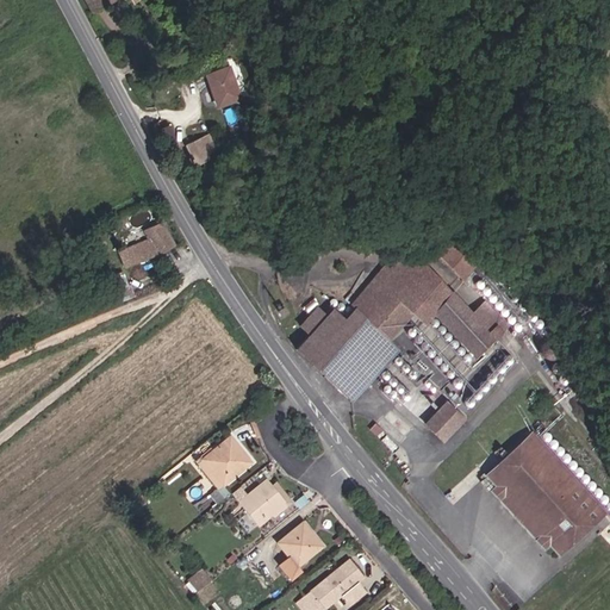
[(86,0),(86,1),(93,14),(118,0),(86,0)]
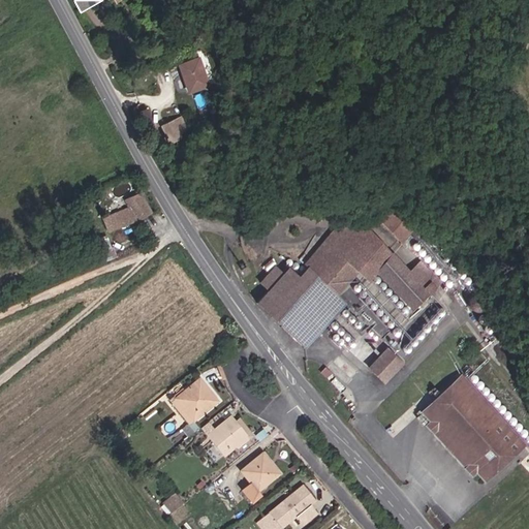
[(166,63),(179,87),(196,79),(185,56),(166,63)]
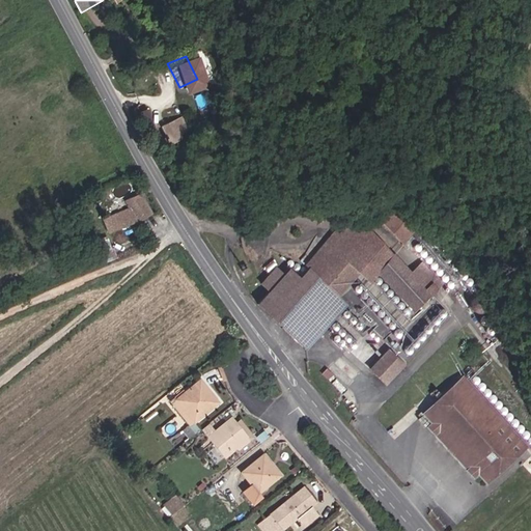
[(147,108),(139,111),(144,122),(151,120),(147,108)]
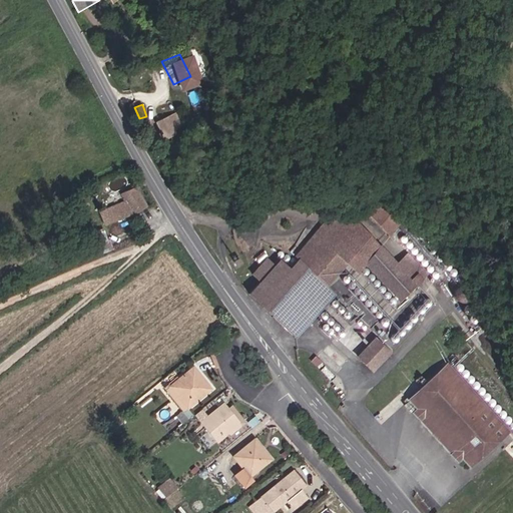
[(155,121),(165,139),(175,133),(173,129),(178,125),(172,111),(155,121)]
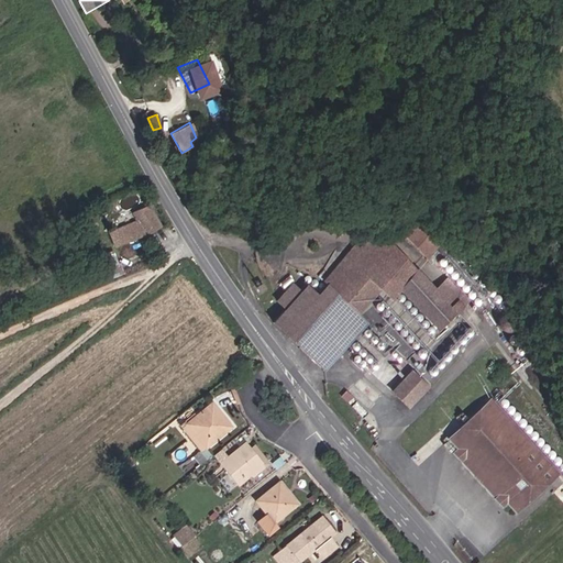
[(154,230),(161,227),(151,207),(132,216),(136,223),(128,228),(131,235),(114,242),(117,247),(144,235),(154,230)]
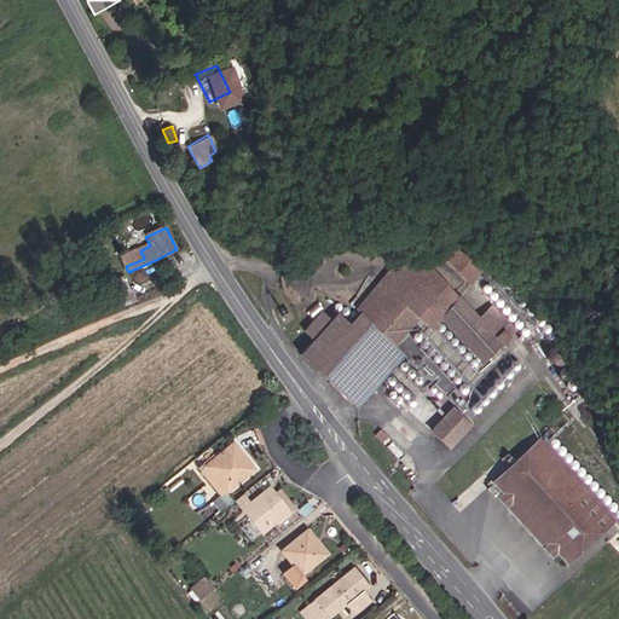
[(444,262),(473,287),(492,264),(463,239),(444,262)]
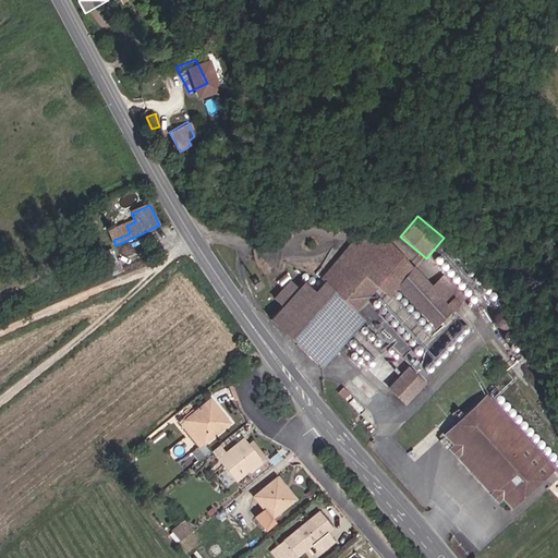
[(271,320),(324,367),(366,322),(358,314),(380,290),(389,299),(396,293),(400,289),(416,268),(388,242),(383,239),(378,239),(374,239),(364,244),(315,294),(304,284),(298,291),(290,284),(275,300),(283,308),(271,320)]
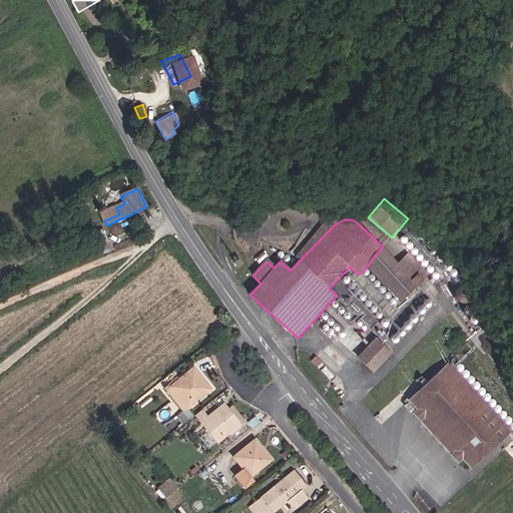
[(404,266),(383,246),(368,266),(407,300),(423,282),(404,266)]
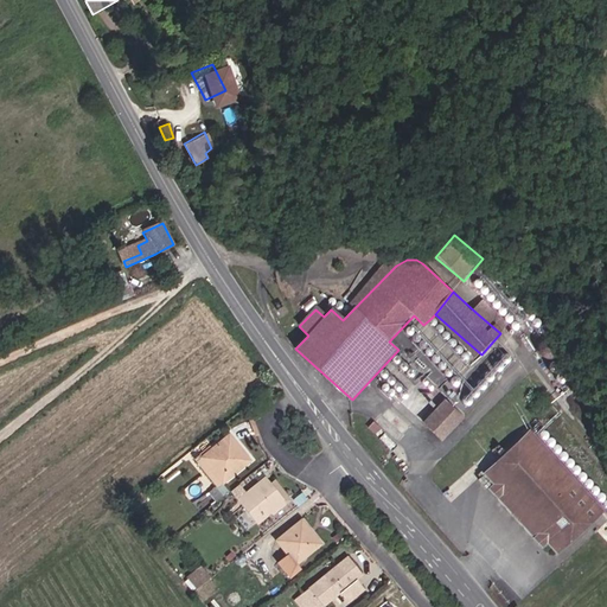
[(500,333),(511,321),(490,300),(478,314),(500,333)]
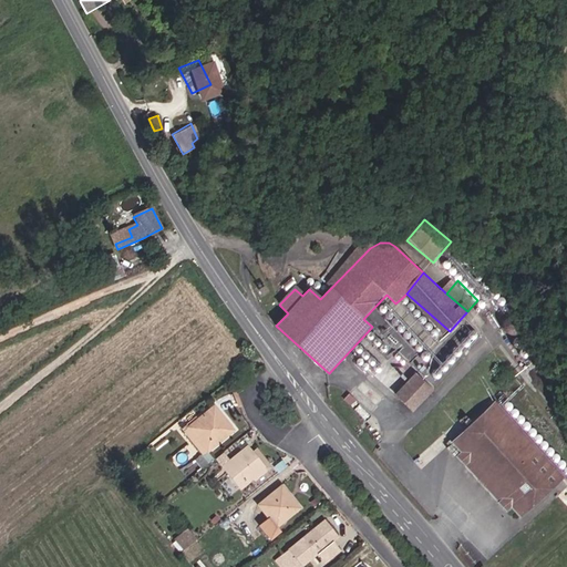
[(261,298),(268,295),(265,288),(258,292),(261,298)]
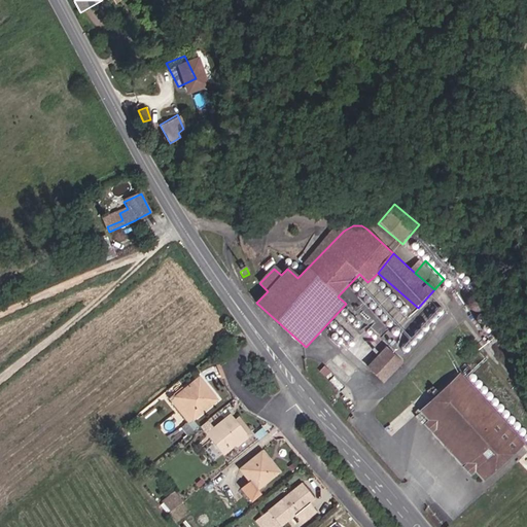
[(473,277),(471,278),(469,279),(468,282),(469,284),(470,286),(473,287),(476,286),(478,284),(479,282),(478,280),(476,278),(473,277)]
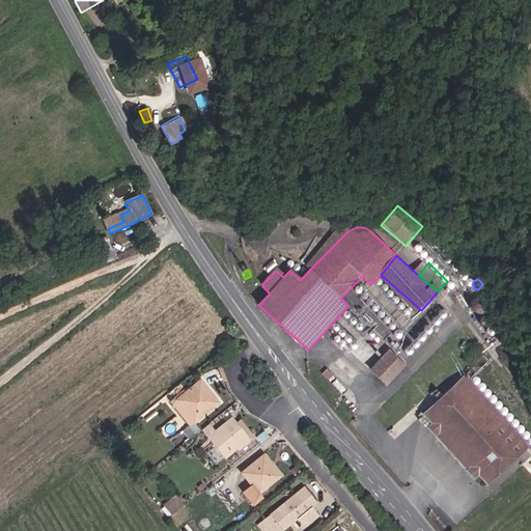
[(492,287),(487,286),(483,287),(481,290),(479,294),(479,298),(480,301),(483,304),(487,305),(491,305),(495,303),(497,300),(498,296),(497,292),(495,289),(492,287)]
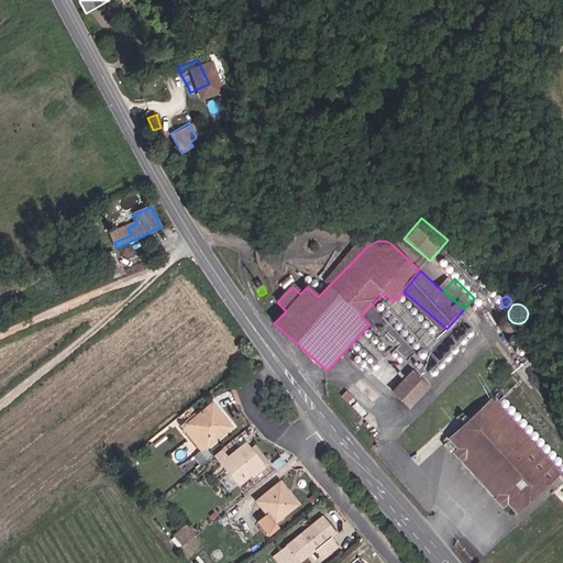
[(482,332),(481,330),(479,328),(477,327),(474,327),(472,328),(471,331),(471,333),(473,335),(475,337),(477,337),(481,334),(482,332)]
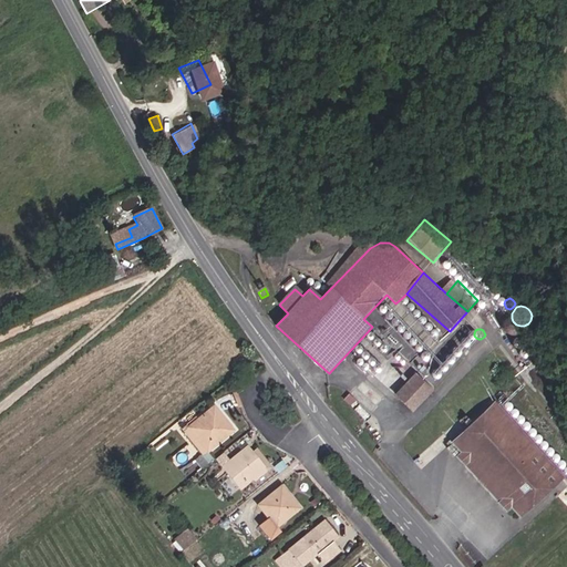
[(471,338),(467,338),(465,340),(465,343),(466,346),(467,348),(471,348),(473,348),(475,346),(475,343),(475,340),(473,338),(471,338)]
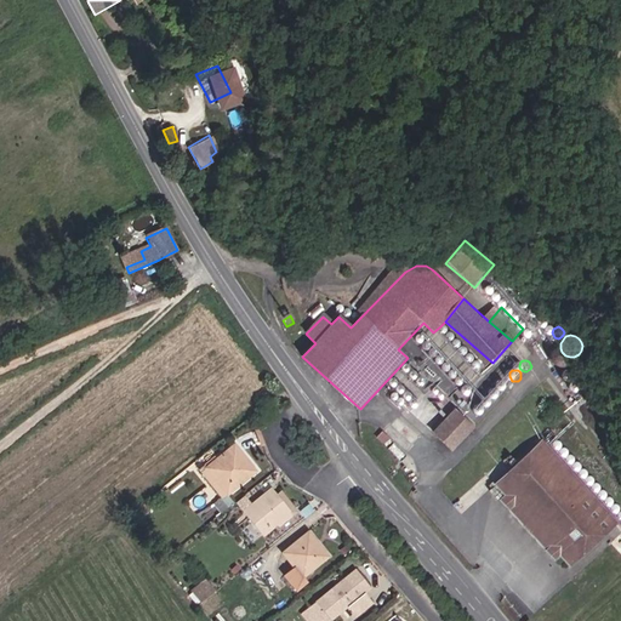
[(505,380),(501,381),(499,382),(499,386),(499,388),(501,391),(503,392),(507,391),(510,388),(510,386),(510,383),(507,381),(505,380)]
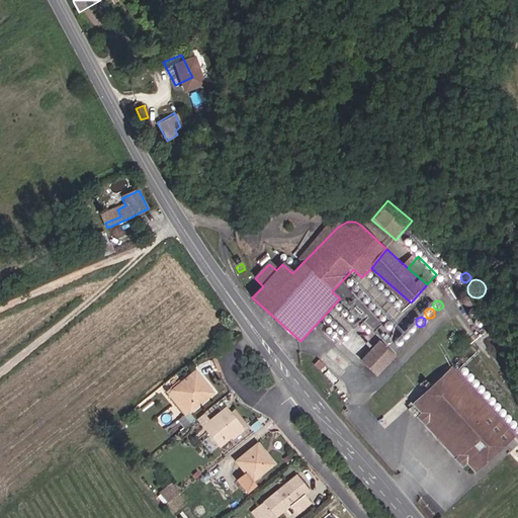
[(413,325),(410,325),(409,327),(408,329),(409,332),(410,334),(413,334),(415,334),(417,332),(418,330),(417,327),(415,325),(413,325)]
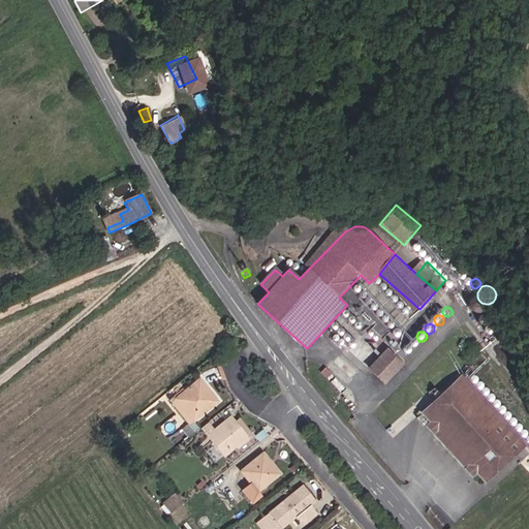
[(411,347),(411,348),(414,349),(416,348),(418,347),(419,344),(418,342),(417,340),(415,339),(412,339),(410,341),(409,343),(410,345),(411,347)]
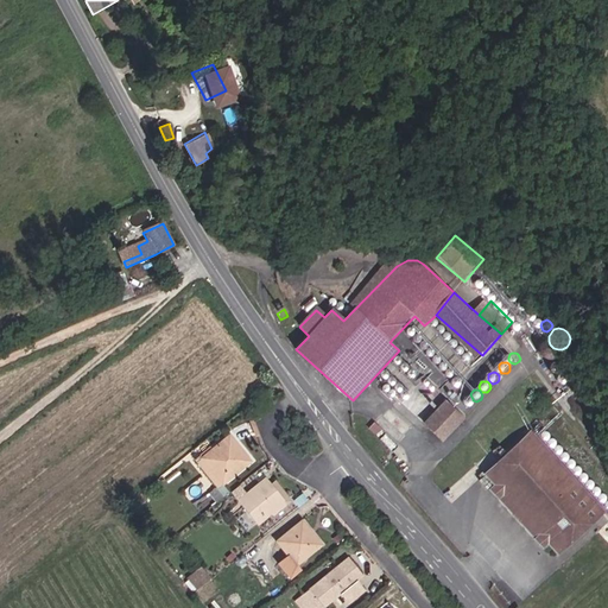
[(447,396),(420,420),(439,441),(466,416),(447,396)]
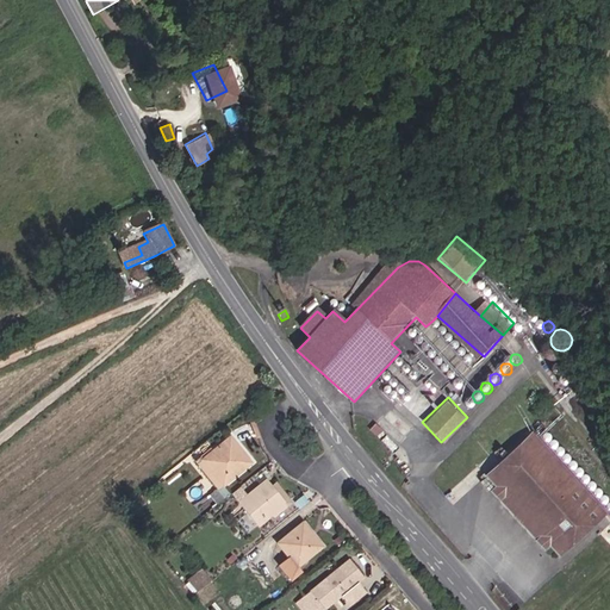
[(477,404),(474,402),(474,400),(472,399),(470,399),(466,400),(465,403),(465,406),(467,409),(470,410),(472,410),(474,409),(477,406),(477,404)]
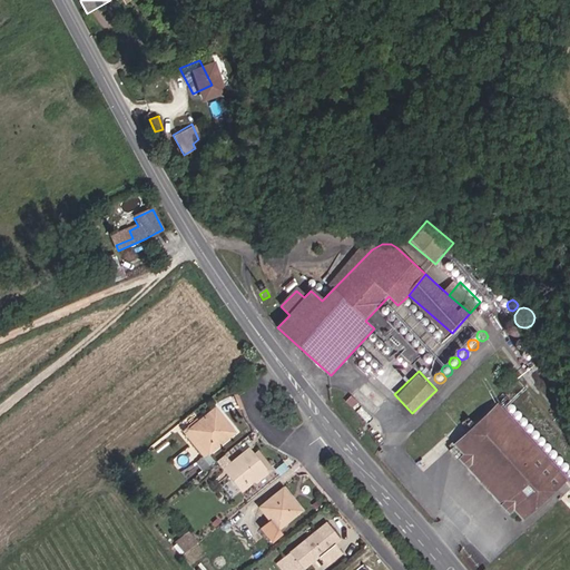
[(367,394),(372,390),(367,384),(362,390),(367,394)]
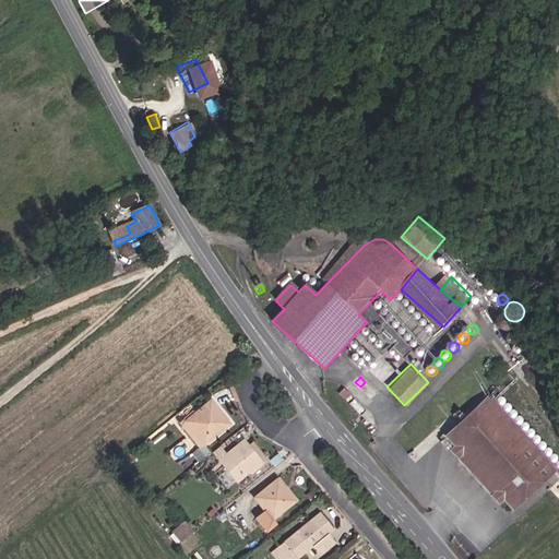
[(365,382),(360,387),(367,394),(371,389),(365,382)]
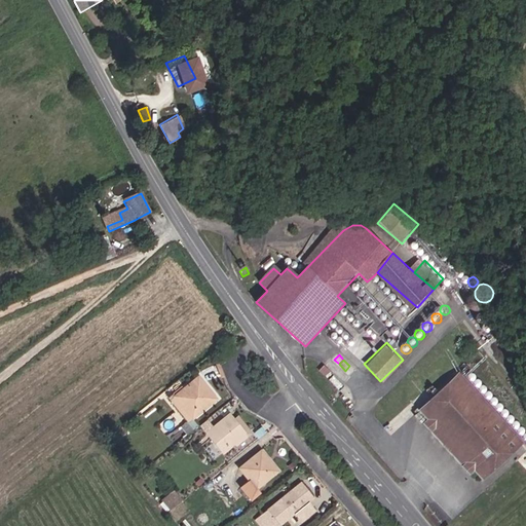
[(349,366),(345,371),(350,376),(355,372),(349,366)]
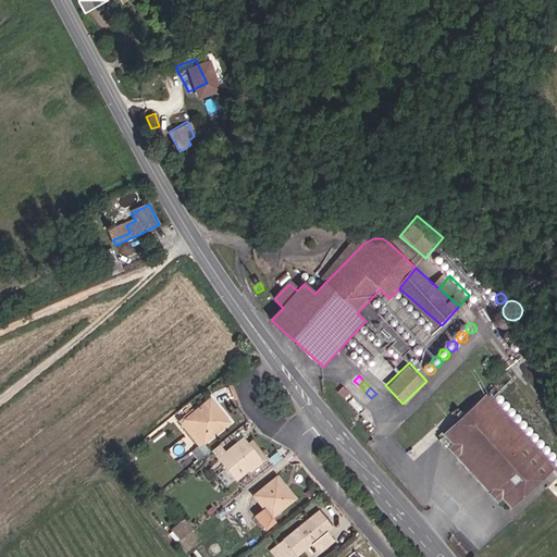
[(449,436),(514,511),(555,474),(490,399),(449,436)]
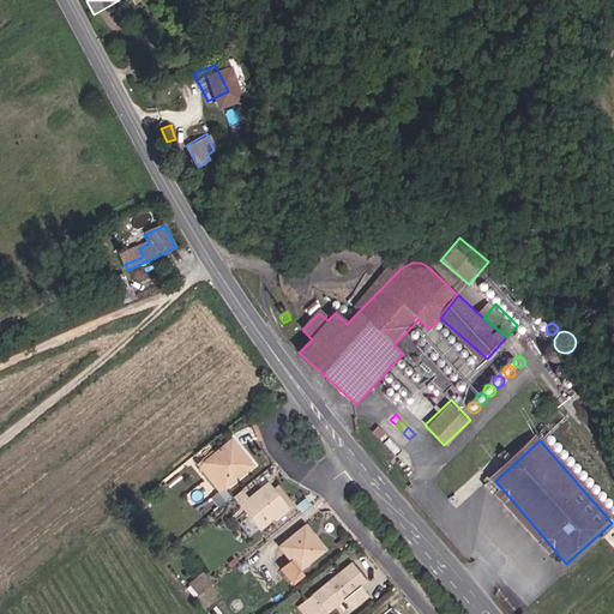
[(202,464),(223,491),(252,468),(230,441),(202,464)]
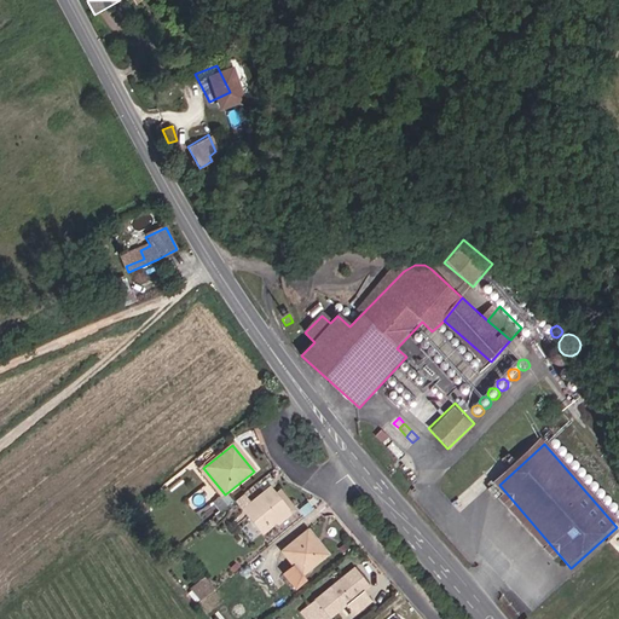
[(225,495),(203,468),(197,473),(219,499),(225,495)]
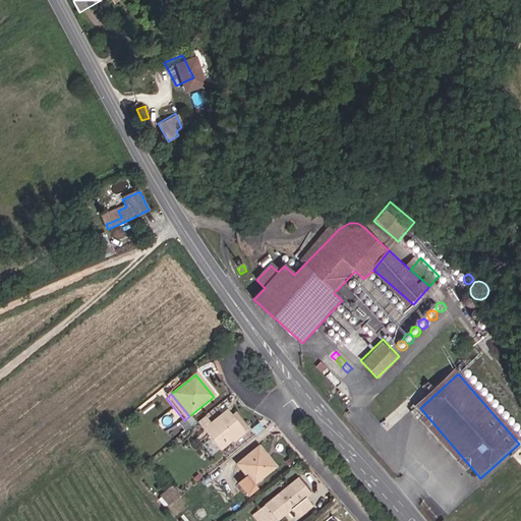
[(230,412),(207,431),(221,451),(245,432),(233,416),(230,412)]
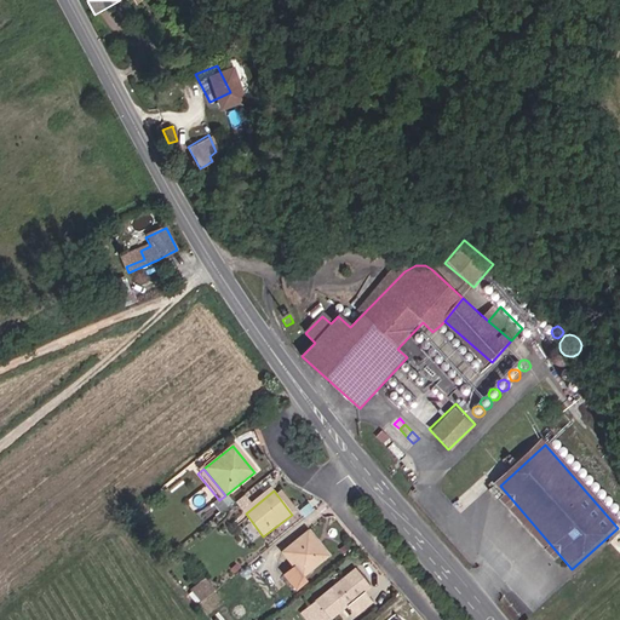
[(277,495),(292,515),(294,518),(300,514),(283,491),(277,495)]
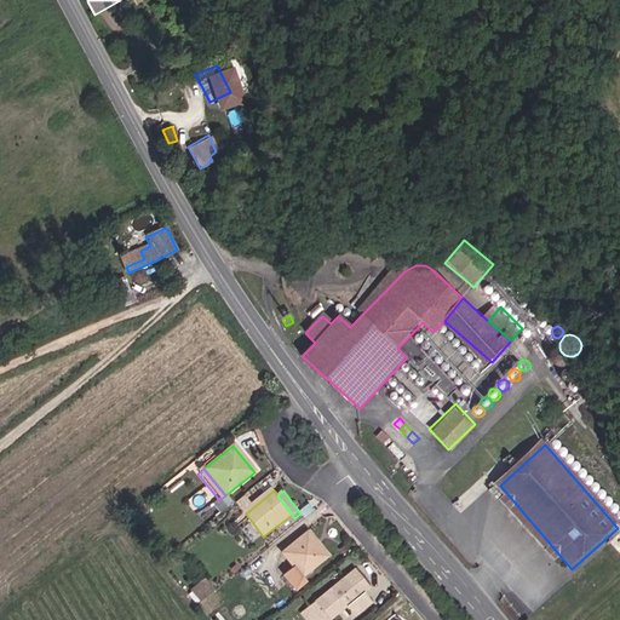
[(133,514),(138,520),(148,512),(143,506),(133,514)]
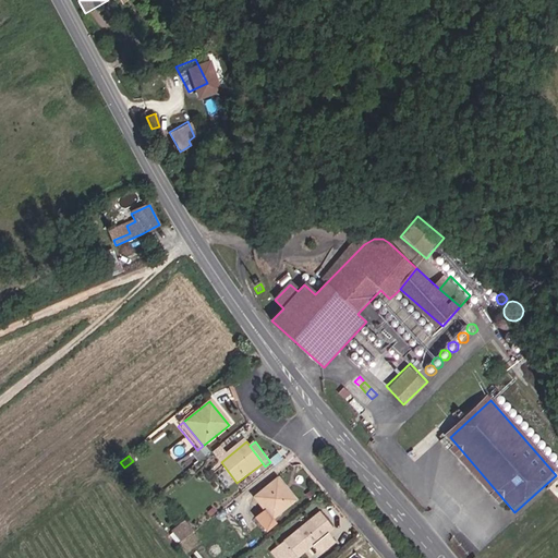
[(277,481),(254,498),(271,520),(293,502),(277,481)]
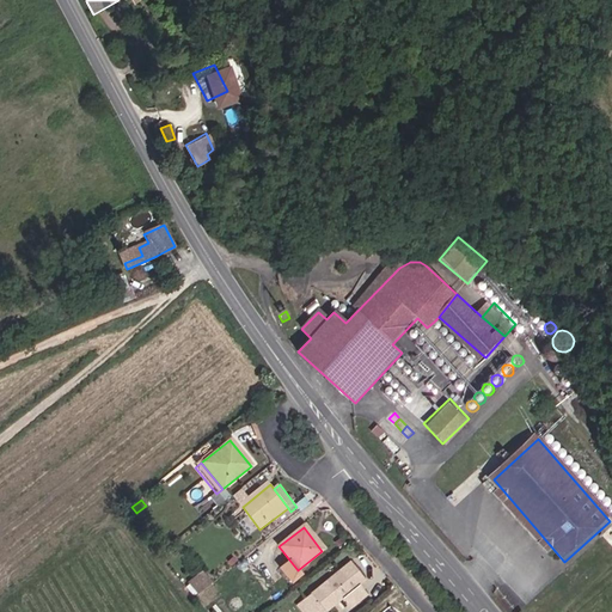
[(295,609),(298,611),(328,611),(342,601),(350,611),(367,599),(357,588),(365,582),(352,564),(311,597),(295,609)]
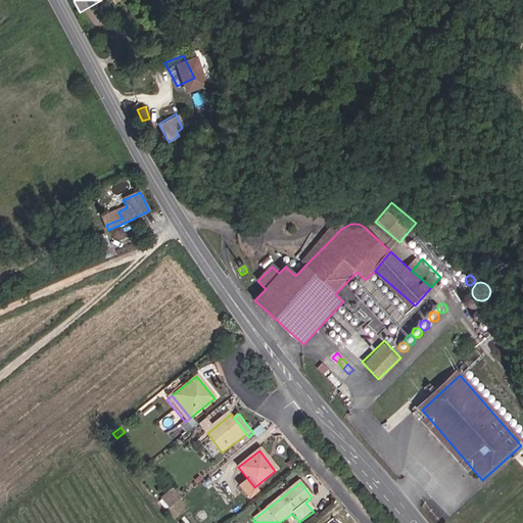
[(174,485),(161,495),(170,506),(182,495),(174,485)]
